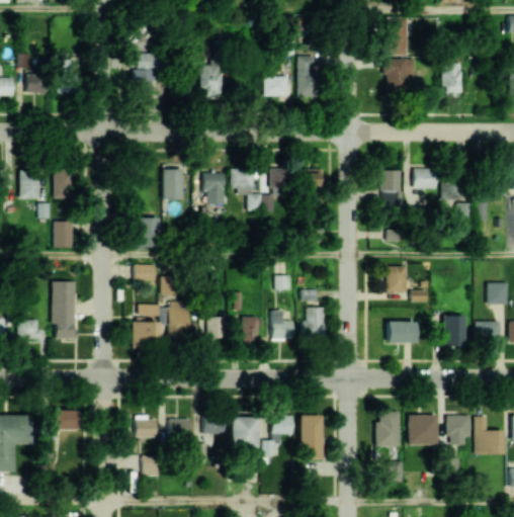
[(407,54),(407,19),(390,19),(389,54),(407,54)]
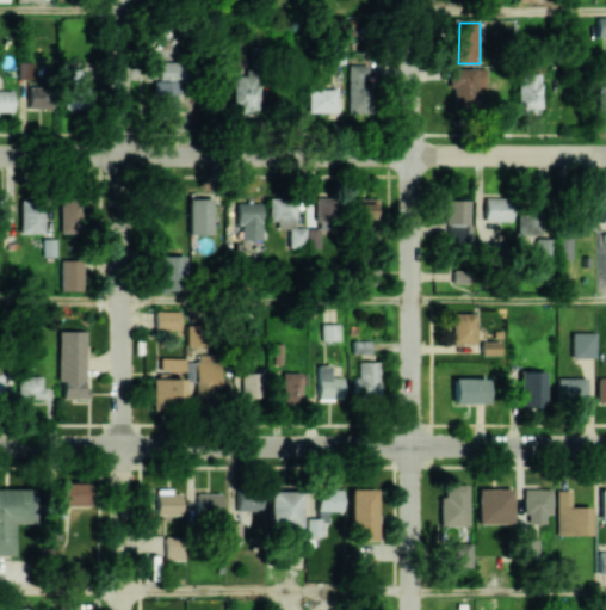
[(184,62),(162,63),(162,81),(158,81),(158,115),(185,115),(184,62)]
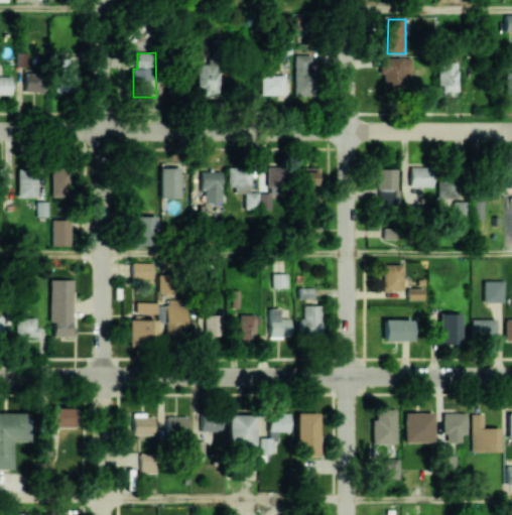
[(296,96),(314,96),(314,56),(297,55),(296,96)]
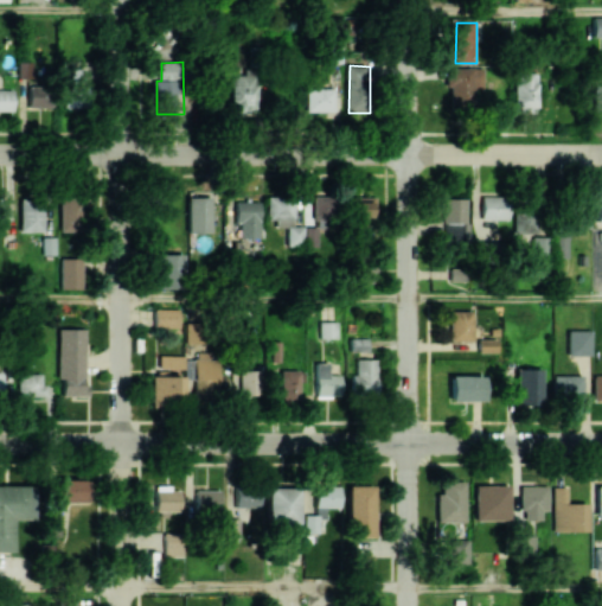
[(476,89),(486,90),(487,69),(450,68),(449,96),(476,97),(476,89)]
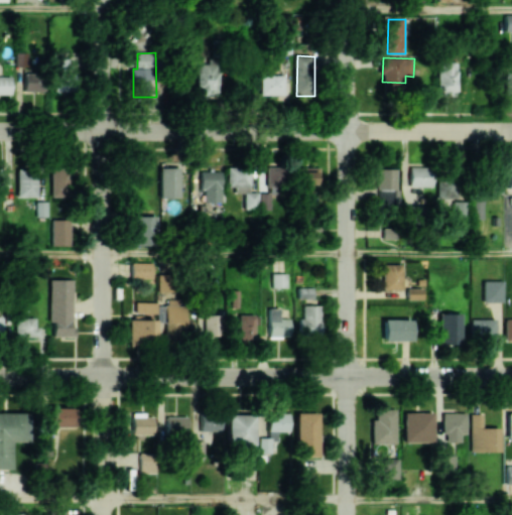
[(75,58),(58,58),(58,70),(75,70),(75,58)]
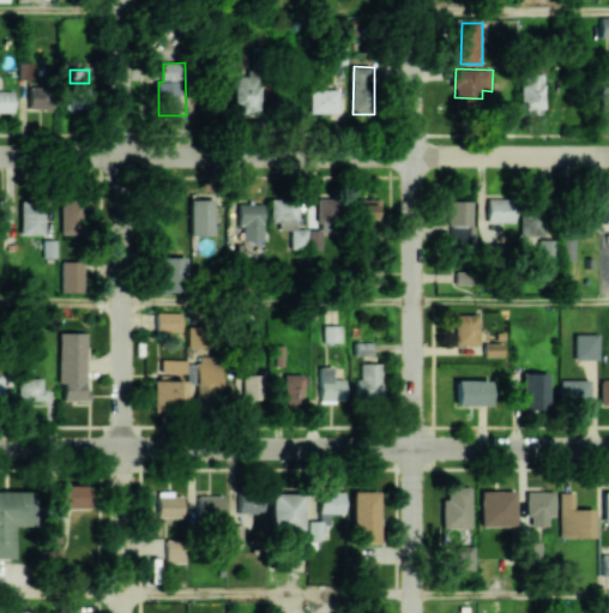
[(547,74),(524,74),(524,115),(547,115),(547,74)]
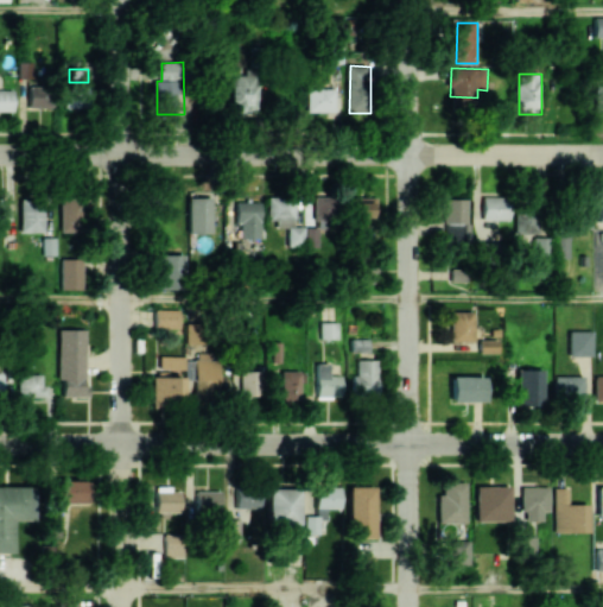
[(234,114),(259,114),(260,76),(235,75),(234,114)]
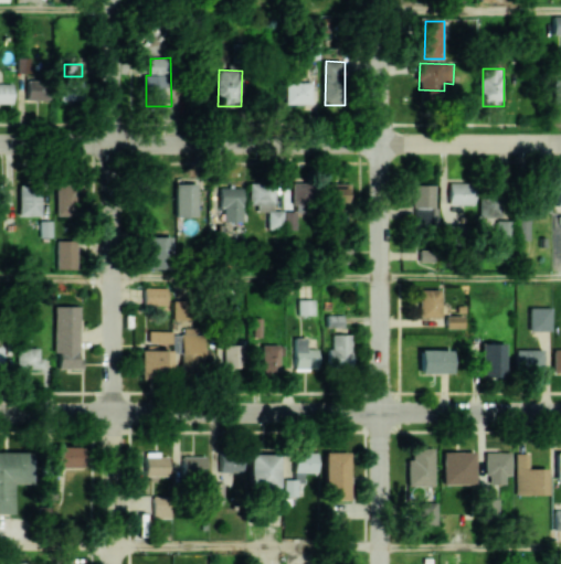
[(50,102),(50,80),(30,80),(29,100),(50,102)]
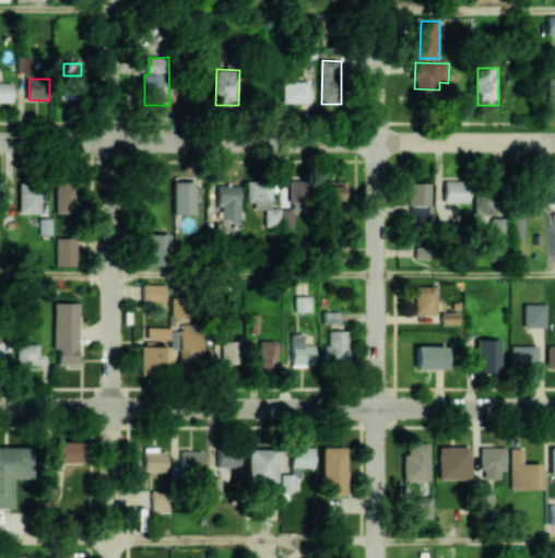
[(85,80),(62,80),(63,103),(86,103),(85,80)]
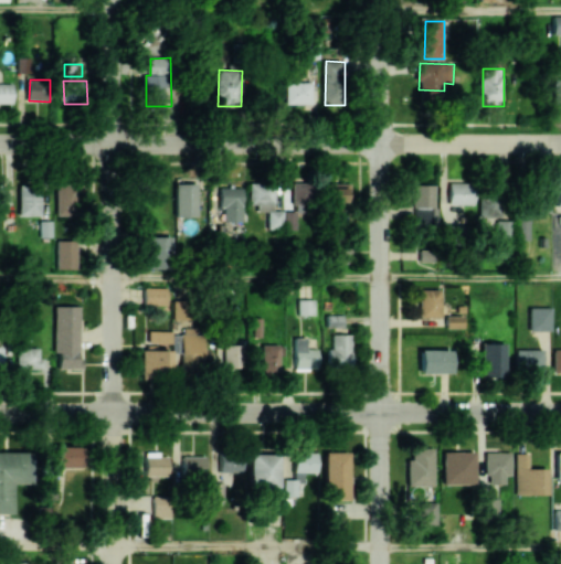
[(288,105),(315,104),(314,83),(288,84),(288,105)]
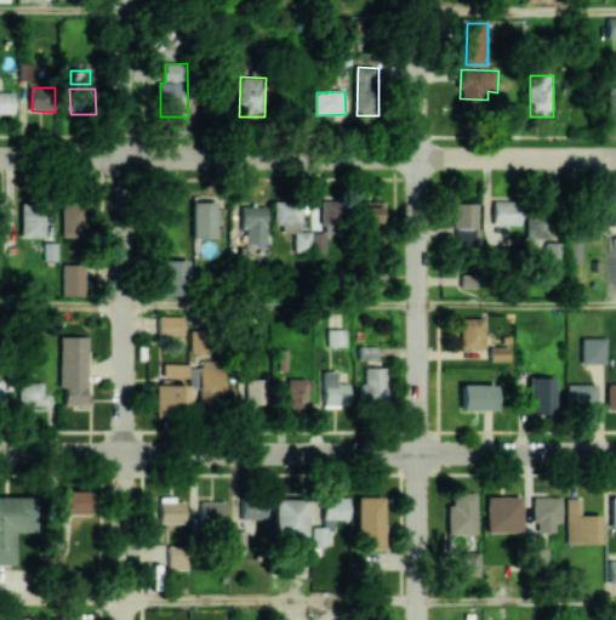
[(0,114),(17,114),(16,92),(0,92),(0,114)]
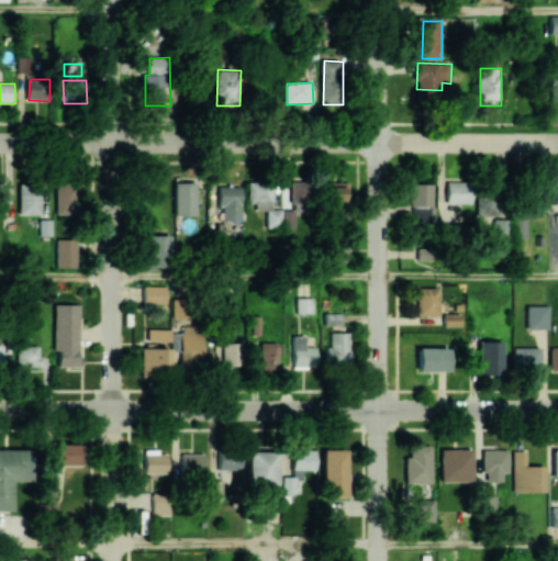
[(473,182),(449,181),(449,203),(473,204),(473,182)]
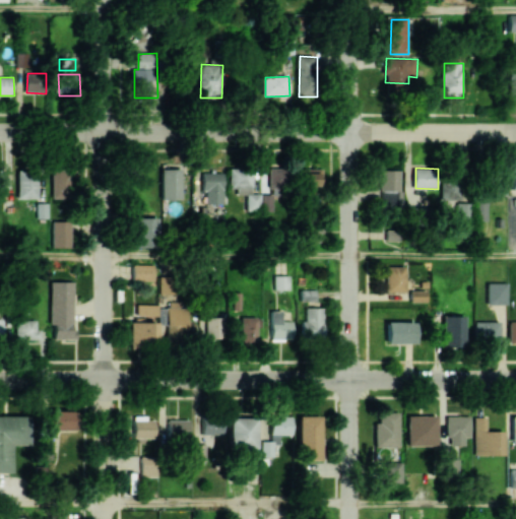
[(263,194),(254,194),(255,170),(232,169),(232,189),(239,189),(239,195),(249,195),(249,210),(262,211),(263,194)]
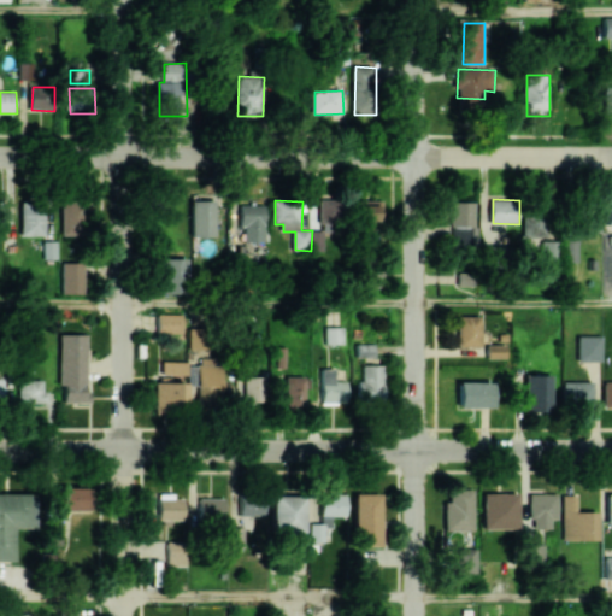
[(386,201),(359,200),(358,229),(384,229),(386,201)]
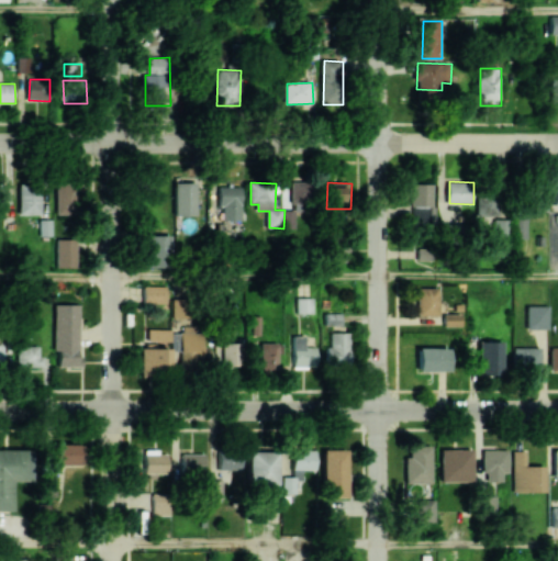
[(58,215),(79,214),(79,183),(57,183),(58,215)]
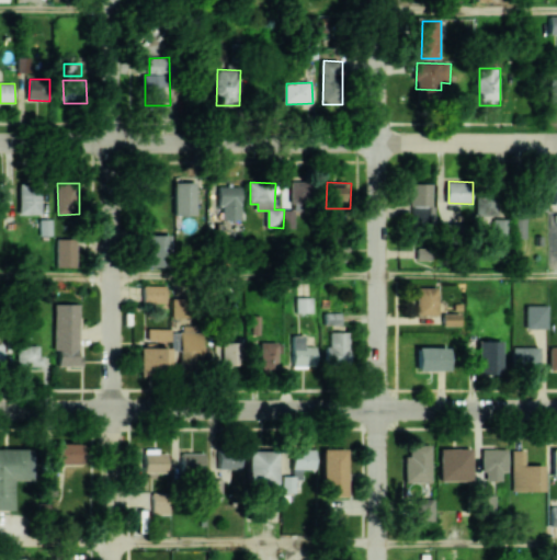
[(177,215),(197,216),(197,183),(177,183),(177,215)]
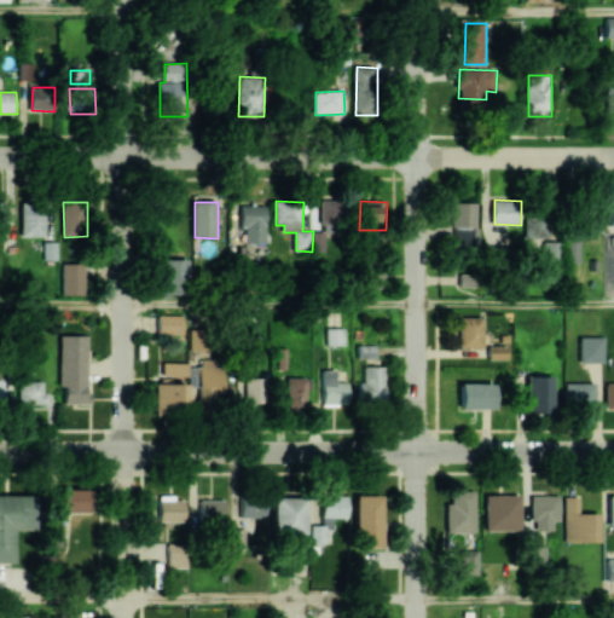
[(480,203),(456,202),(456,248),(480,249),(480,203)]
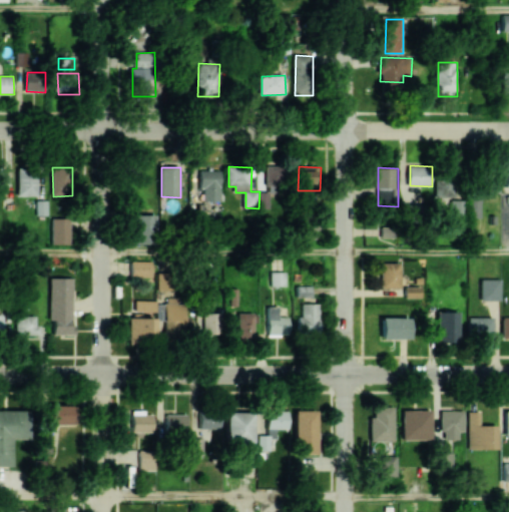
[(19,196),(39,196),(39,168),(19,168),(19,196)]
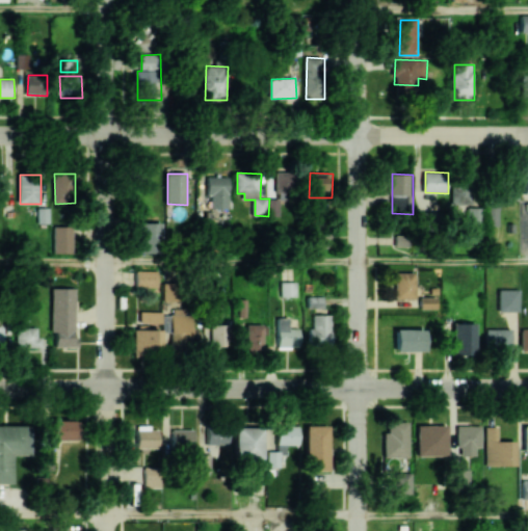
[(213,209),(231,210),(232,178),(210,177),(209,196),(213,196),(213,209)]
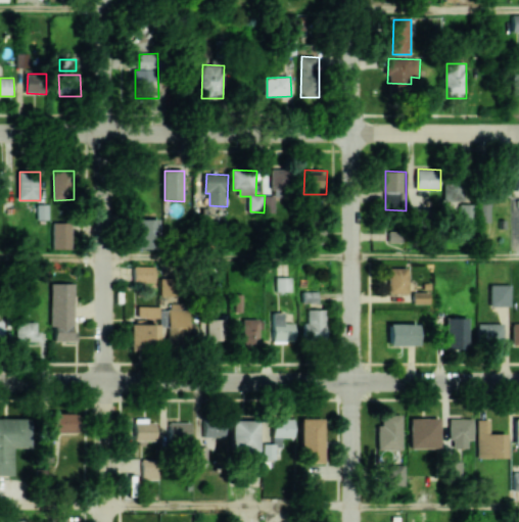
[(467,181),(445,182),(446,202),(468,201),(467,181)]
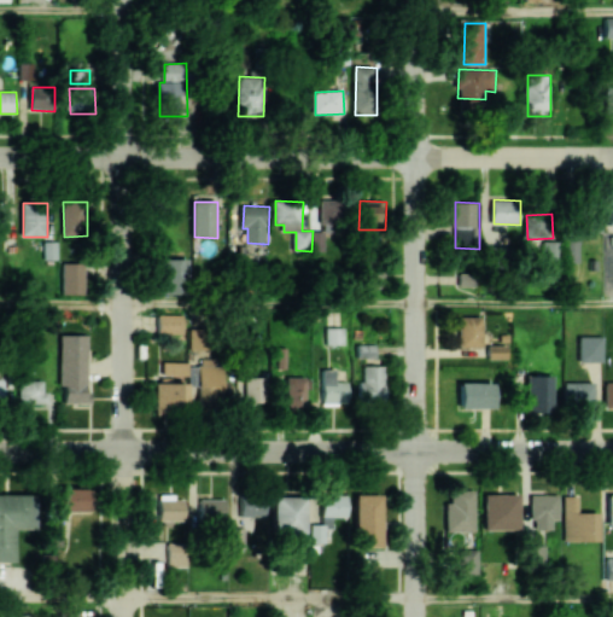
[(602,232),(602,214),(584,214),(584,233),(602,232)]
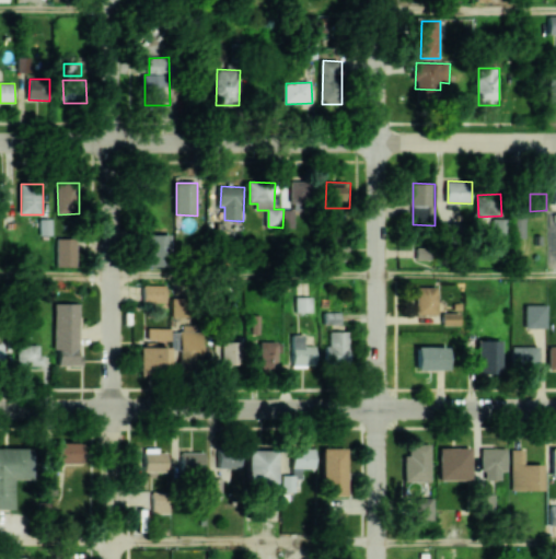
[(526,219),(516,219),(517,239),(528,239),(526,219)]
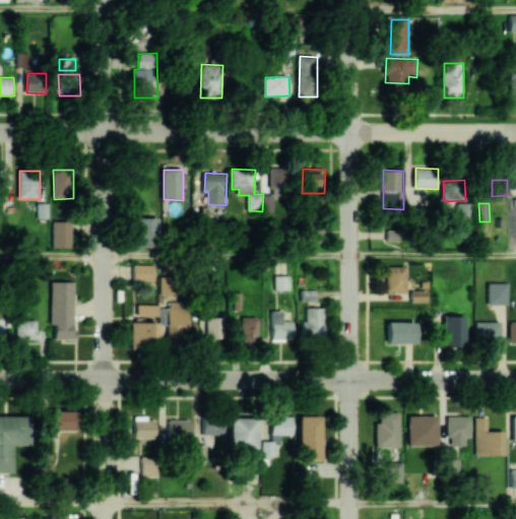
[(39,218),(49,218),(49,204),(39,204),(39,218)]
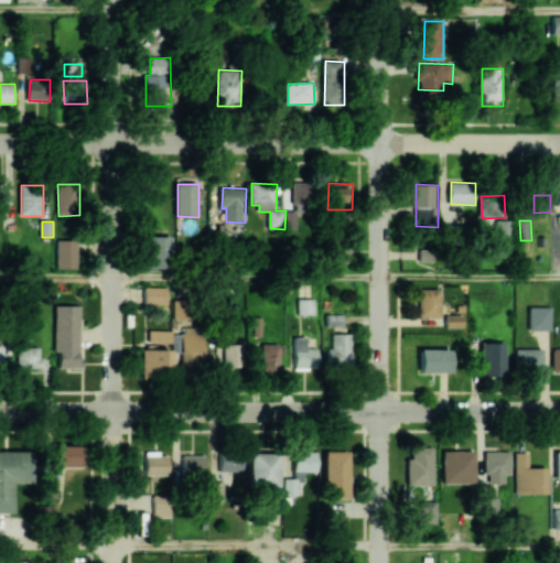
[(498,238),(512,238),(512,222),(498,222),(498,238)]
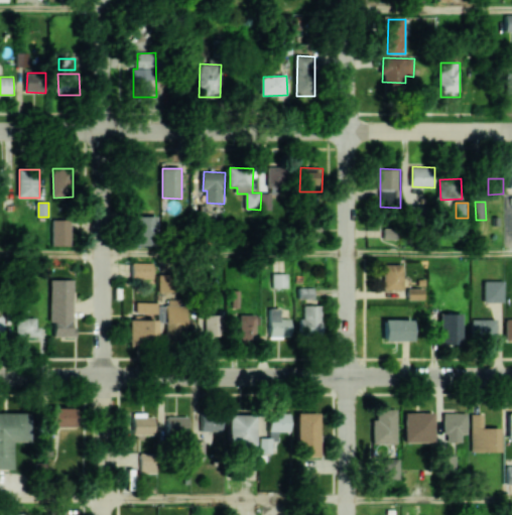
[(137,246),(158,247),(158,217),(138,216),(137,246)]
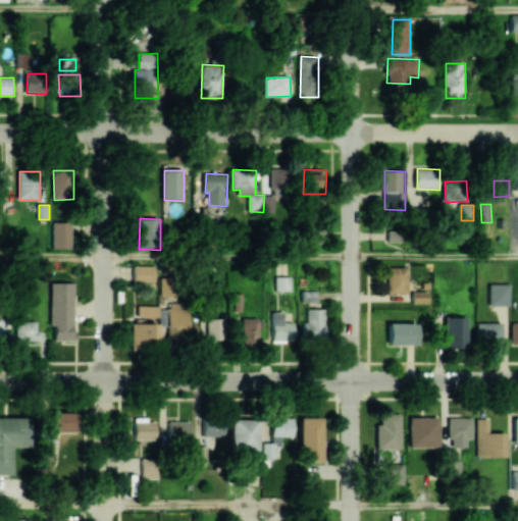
[(54,249),(73,249),(72,222),(54,222),(54,249)]
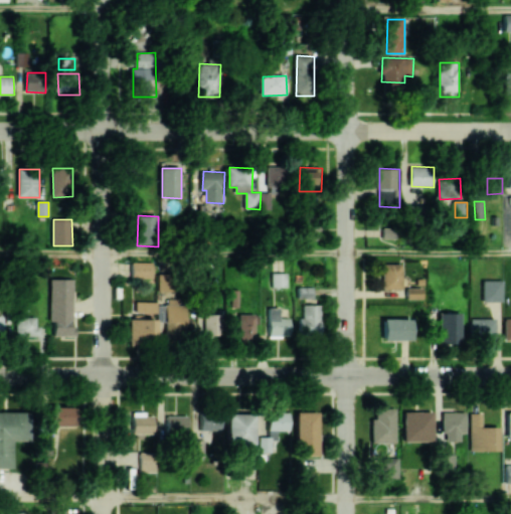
[(401,239),(401,228),(385,227),(384,239),(401,239)]
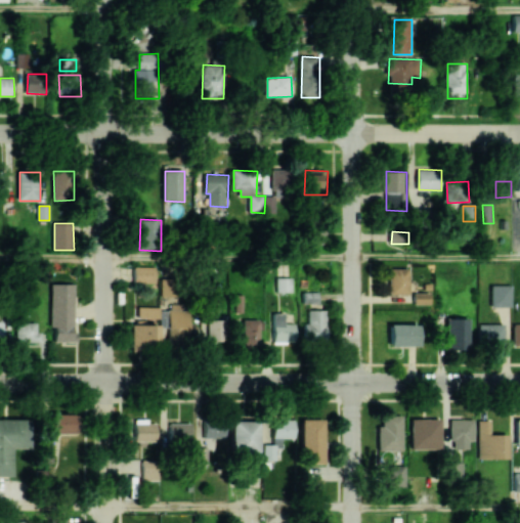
[(135,284),(157,284),(157,267),(136,267),(135,284)]
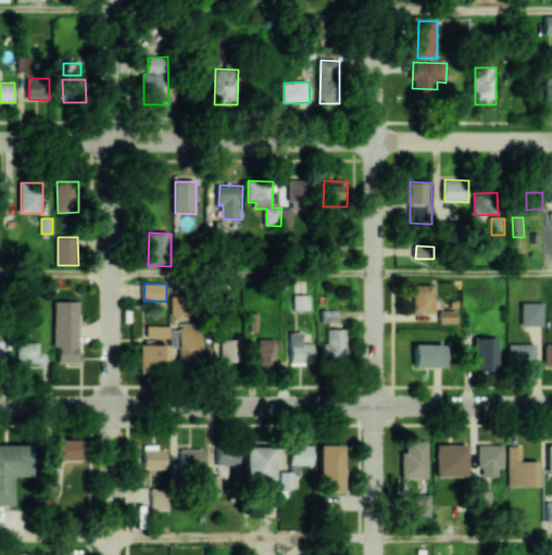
[(437,313),(436,285),(414,286),(415,314),(437,313)]
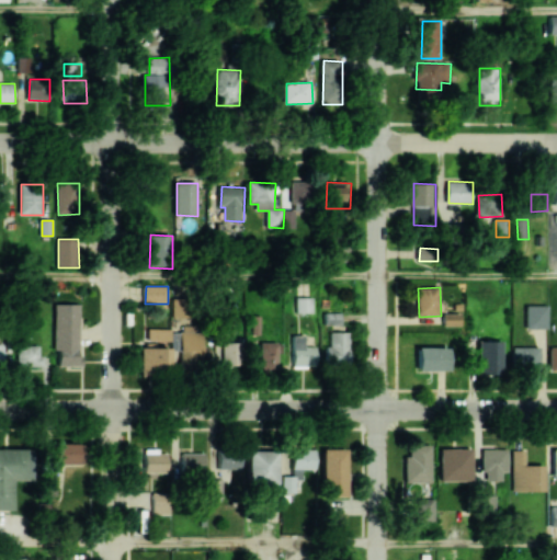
[(315,298),(299,298),(298,313),(315,313),(315,298)]
